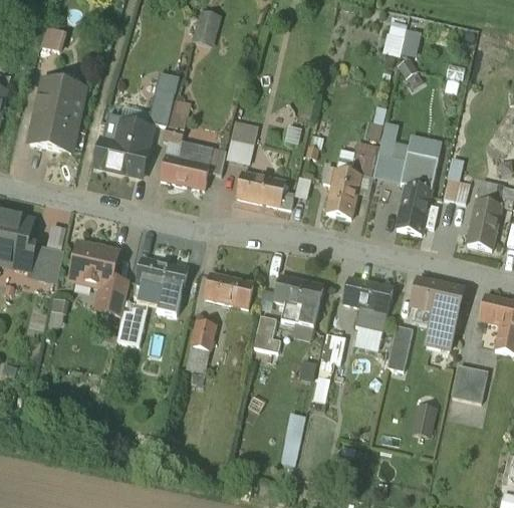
[(173,97),(178,78),(159,73),(148,121),(167,125),(173,97)]
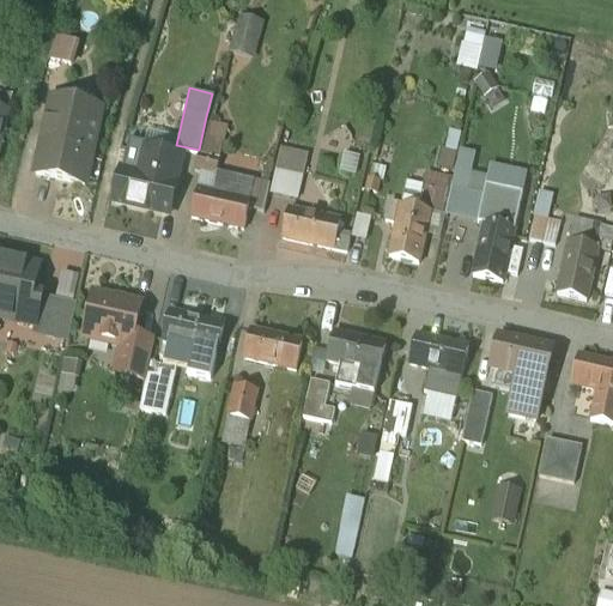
[(101,105),(54,95),(35,169),(84,180),(101,105)]
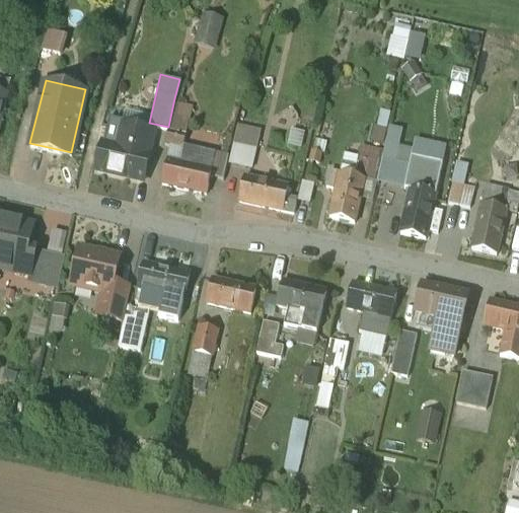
[(174,98),(168,127),(165,138),(181,142),(192,102),(174,98)]
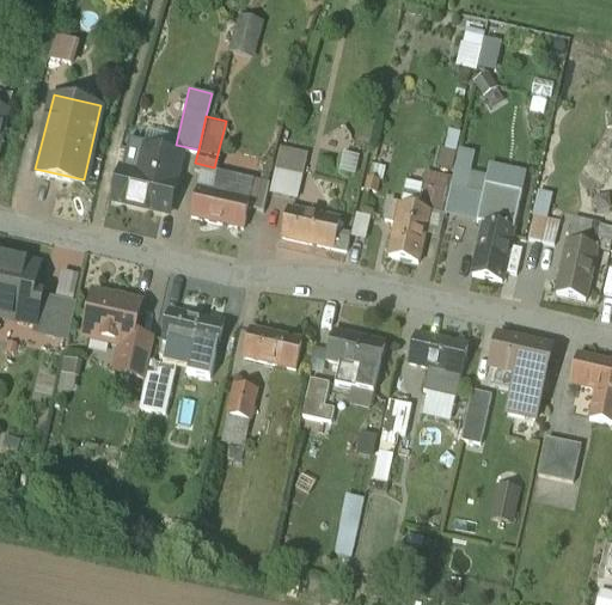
[(611,127),(607,126),(601,152),(611,153),(611,127)]
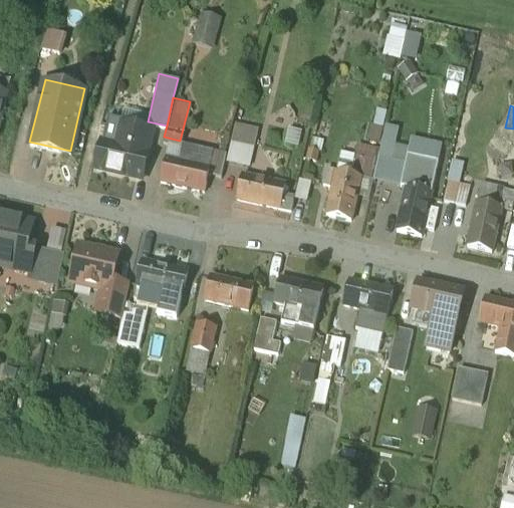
[(257,125),(235,120),(226,158),(248,164),(257,125)]
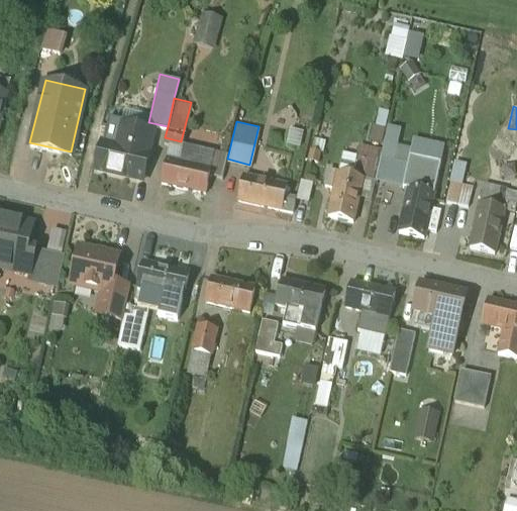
[(102,139),(97,166),(142,176),(152,129),(121,122),(116,142),(102,139)]
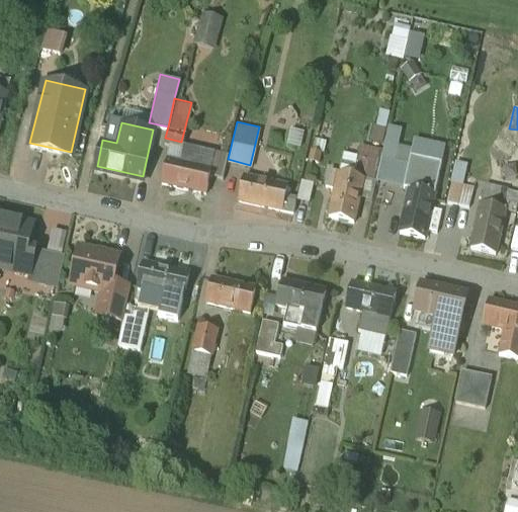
[(167,155),(162,180),(206,190),(209,172),(214,148),(184,141),(180,158),(167,155)]
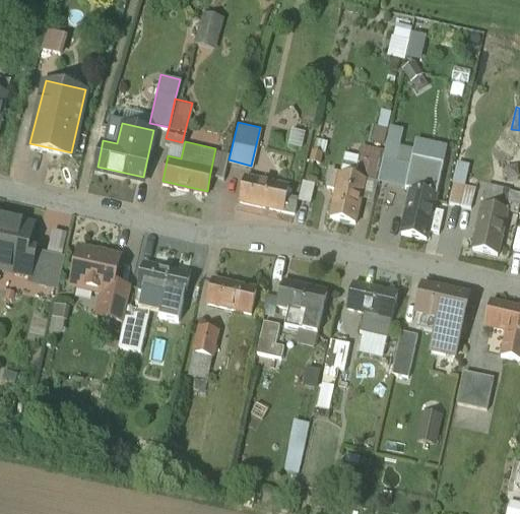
[(365,176),(377,179),(384,147),(361,143),(353,173),(365,176)]
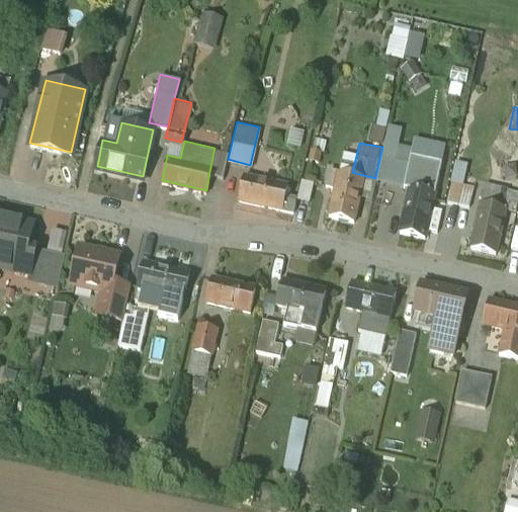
[(395,158),(409,161),(410,153),(412,146),(398,143),(395,158)]
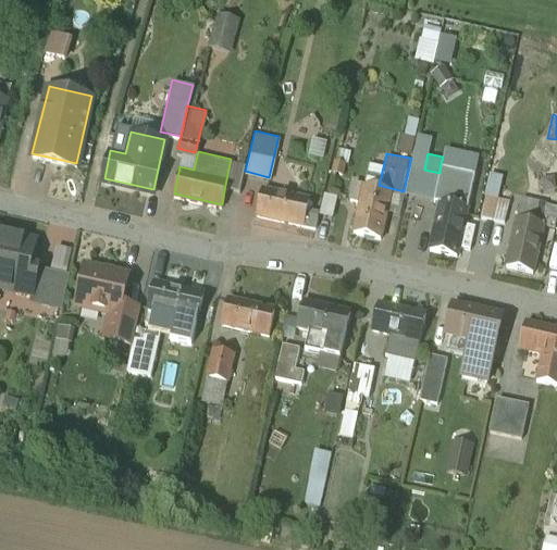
[(225,185),(239,188),(245,162),(231,159),(225,185)]
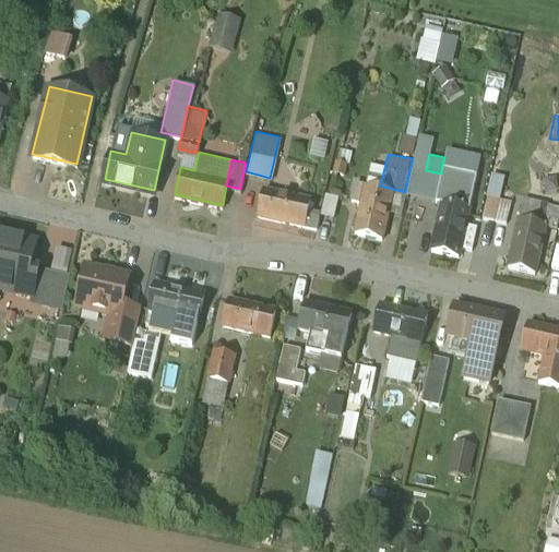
[(441,174),(436,199),(441,201),(468,206),(476,172),(442,165),(441,174)]
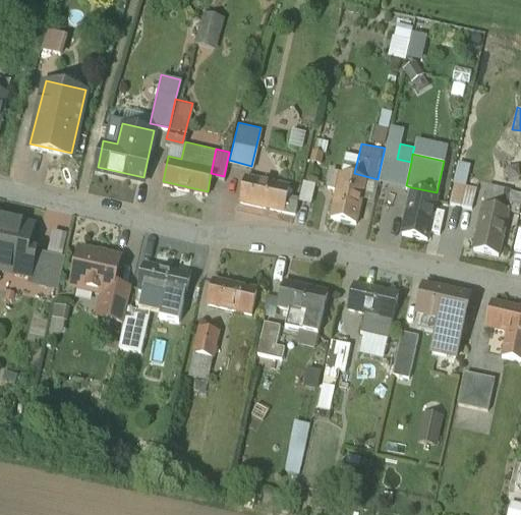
[(354,173),(332,168),(328,184),(337,186),(331,215),(356,221),(365,176),(354,173)]
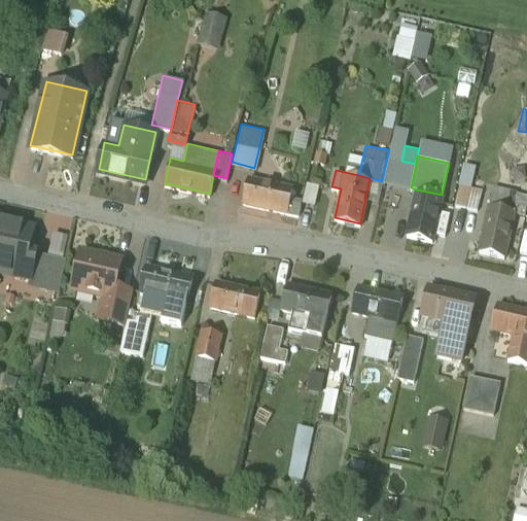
[(248,176),(243,201),(287,211),(292,185),(248,176)]
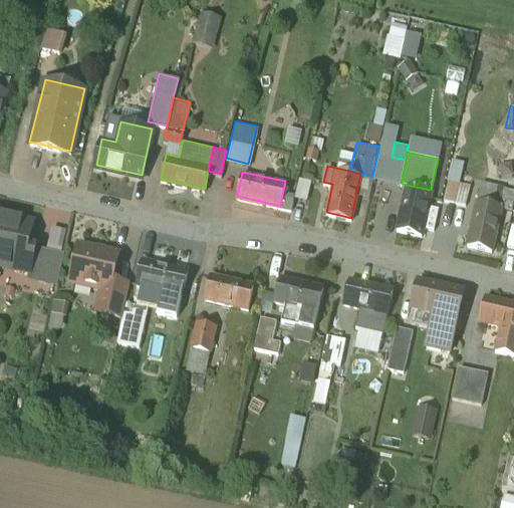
[(469,184),(448,179),(443,198),(465,203),(469,184)]
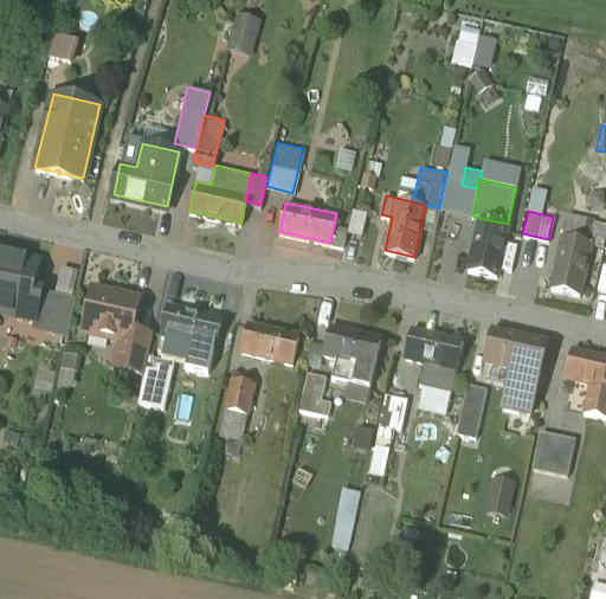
[(605,226),(605,221),(568,213),(563,236),(592,243),(603,245),(605,226)]
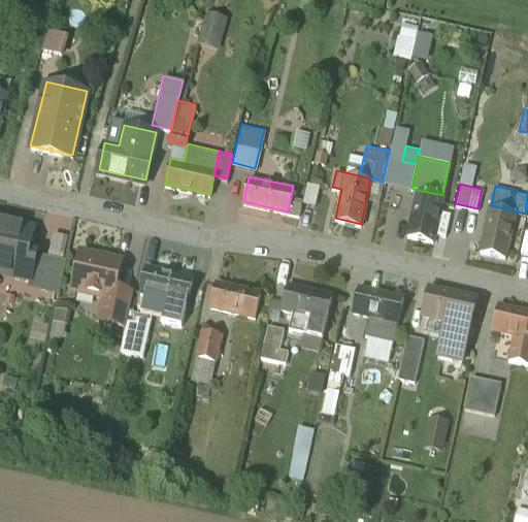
[(442,195),(417,190),(407,234),(432,239),(442,195)]
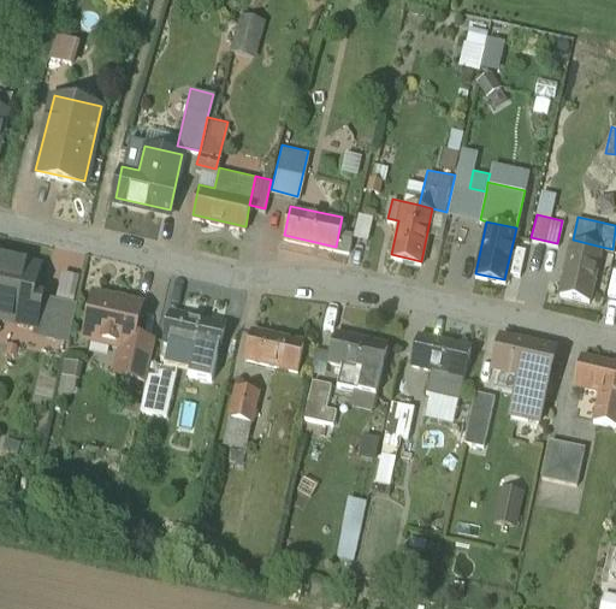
[(602,247),(573,240),(560,291),(588,299),(602,247)]
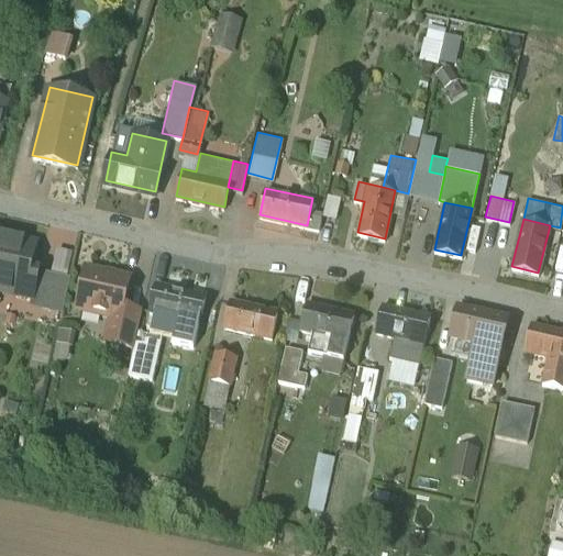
[(0,285),(33,292),(39,268),(30,266),(35,240),(0,232),(0,285)]
